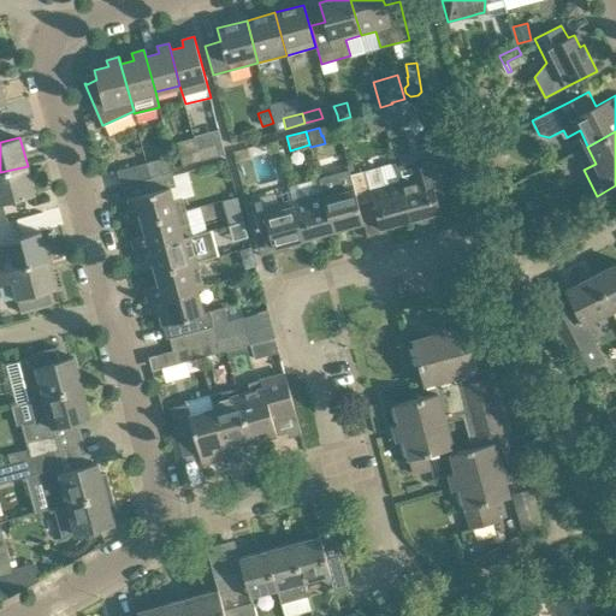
[(200,161),(196,150),(194,137),(177,142),(183,166),(200,161)]
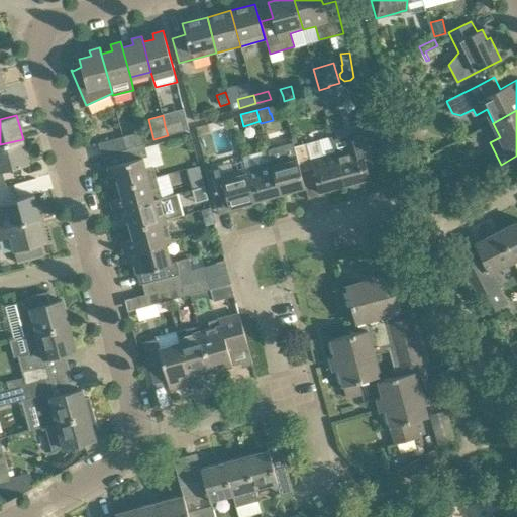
[(168,135),(182,132),(179,122),(165,126),(168,135)]
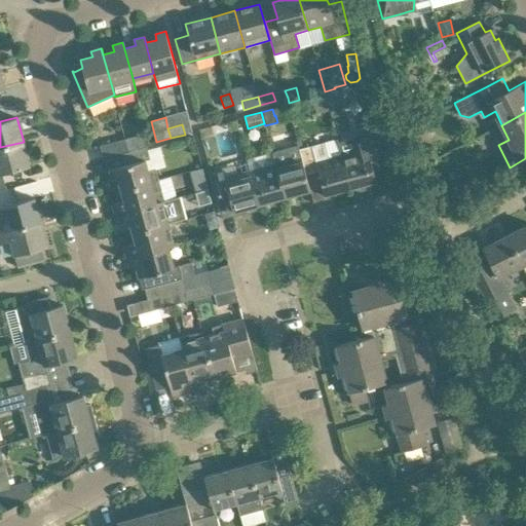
[(384,161),(377,136),(375,130),(350,137),(338,141),(350,188),(353,187),(355,193),(366,190),(365,184),(376,181),(372,164),(384,161)]
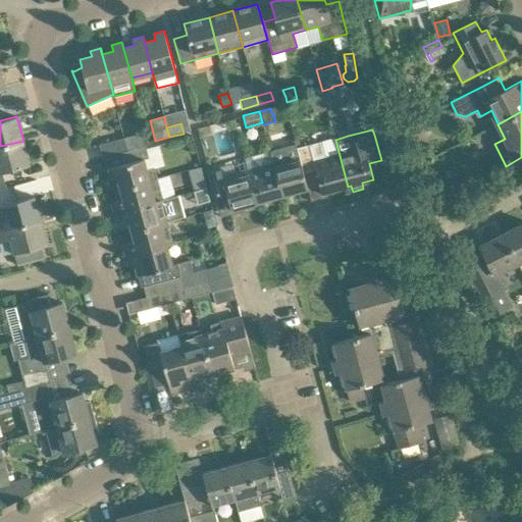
[(103,157),(119,152),(142,147),(146,146),(148,141),(146,133),(124,138),(100,144),(103,157)]
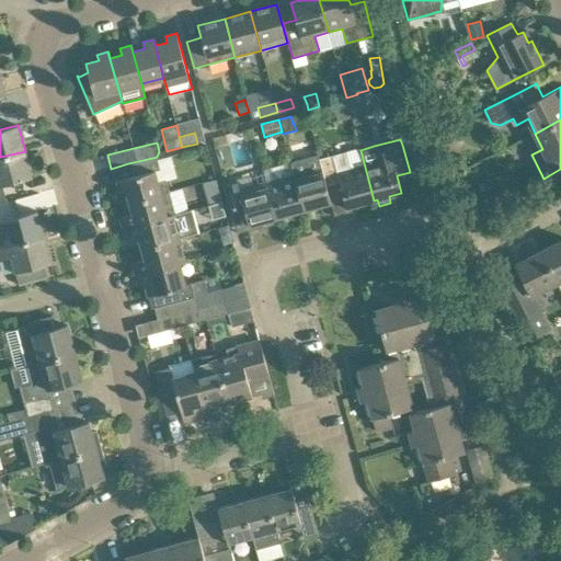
[(374,201),(361,150),(359,148),(345,151),(346,152),(333,156),(319,160),(321,168),(327,185),(340,182),(346,208),(374,201)]
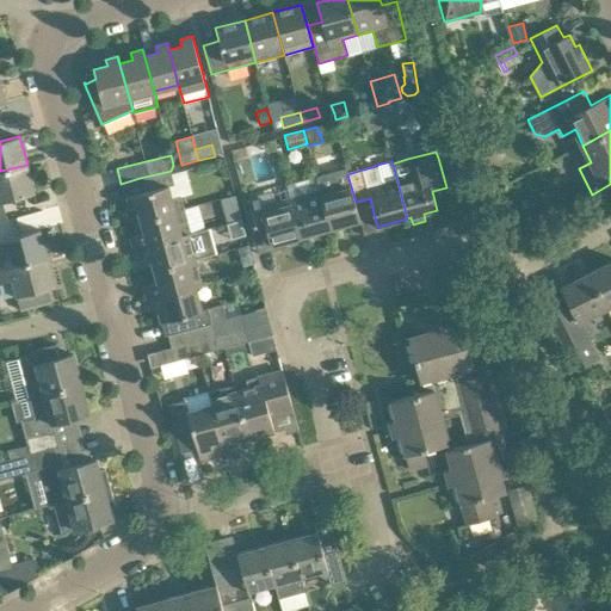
[(4,202),(35,193),(28,165),(0,171),(0,221),(7,220),(4,202)]
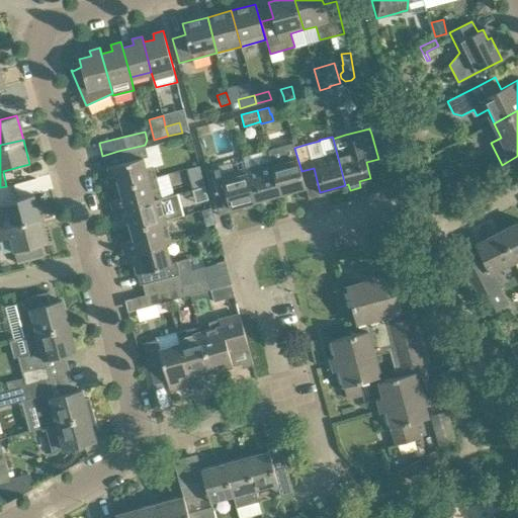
[(268,150),(279,194),(306,187),(301,171),(296,155),(294,148),(293,143),(268,150)]
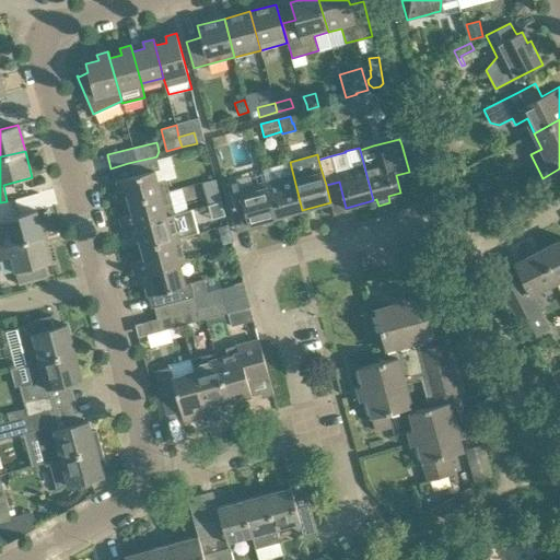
[(154,171),(160,170),(156,156),(151,159),(128,163),(131,176),(117,179),(120,191),(124,203),(170,190),(166,181),(158,183),(154,171)]
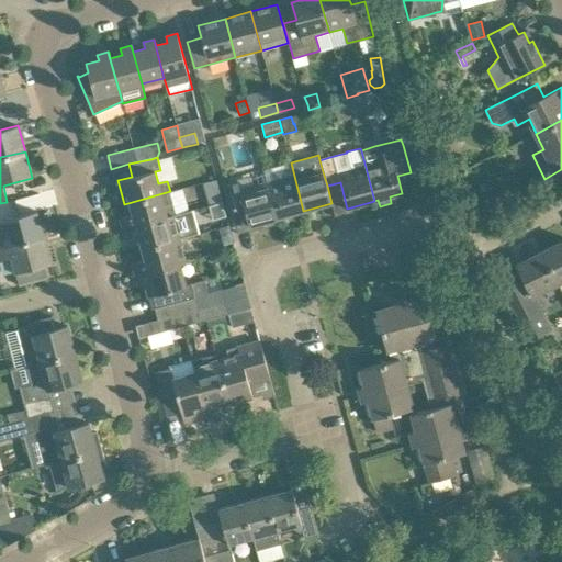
[(453,176),(468,168),(463,159),(450,166),(453,176)]
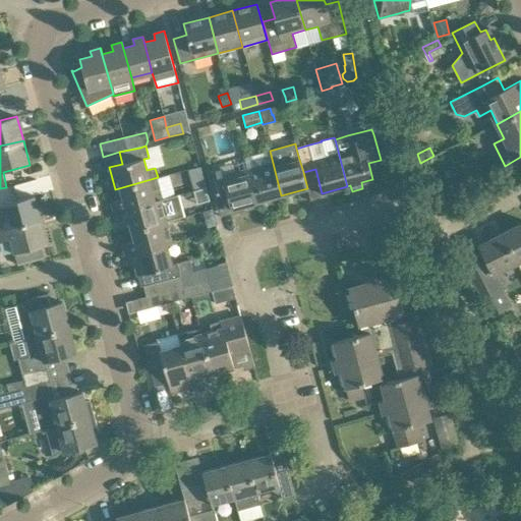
[(247,169),(256,203),(281,195),(270,151),(244,157),(245,159),(244,159),(247,169)]
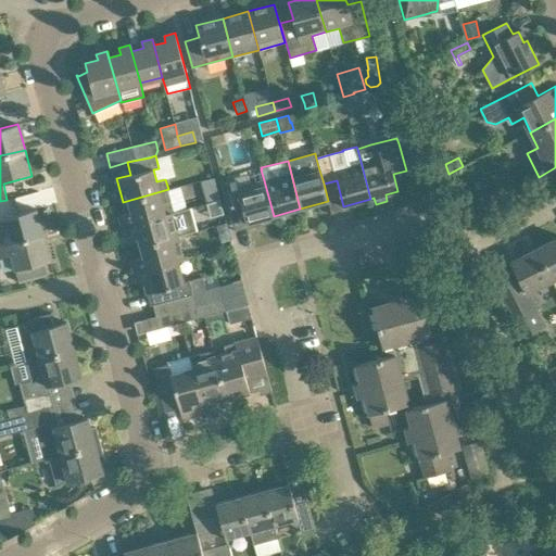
[(213,215),(226,211),(216,175),(203,179),(213,215)]
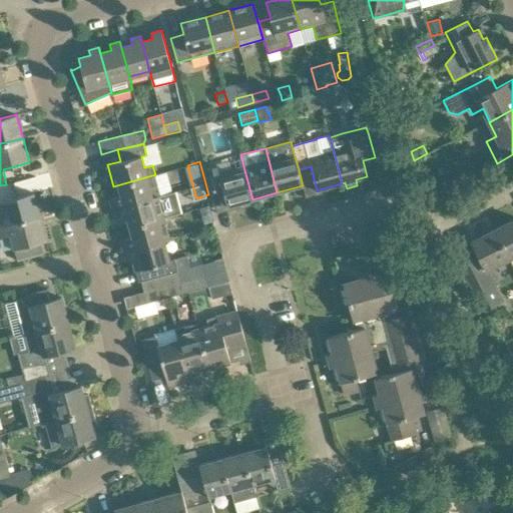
[(216,166),(205,169),(206,173),(211,193),(223,190),(227,205),(238,202),(239,208),(251,204),(250,199),(252,199),(243,166),(218,172),(216,166)]
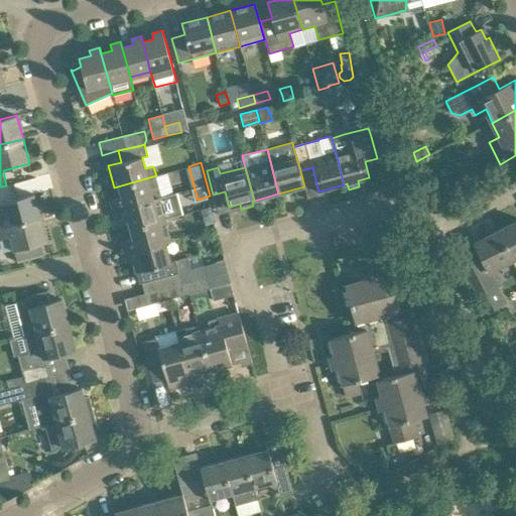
[(151,188),(159,186),(156,175),(114,187),(117,199),(110,200),(113,210),(154,199),(151,188)]
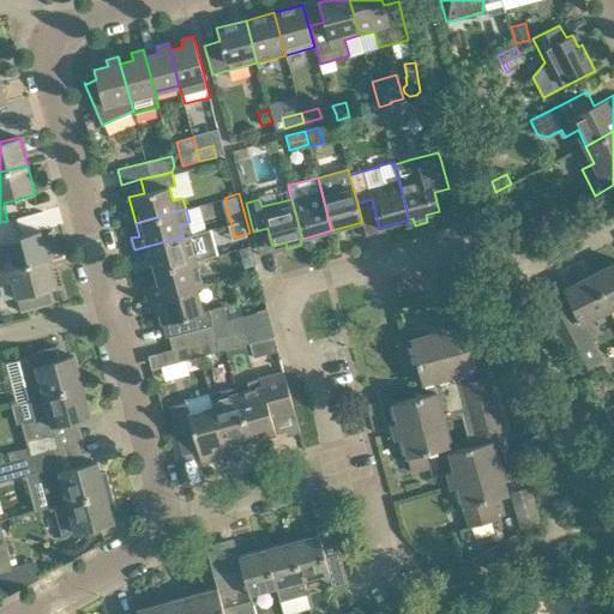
[(0,271),(48,259),(40,230),(17,238),(2,241),(0,241),(0,271)]
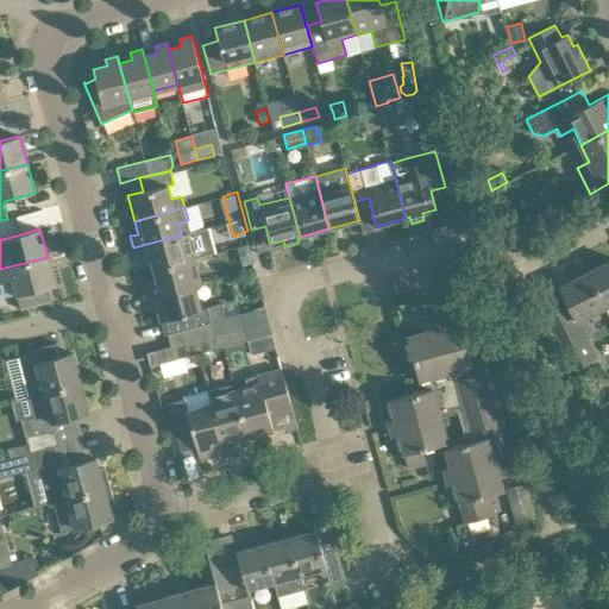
[(150,256),(154,269),(194,258),(208,255),(202,230),(182,234),(133,248),(137,259),(150,256)]
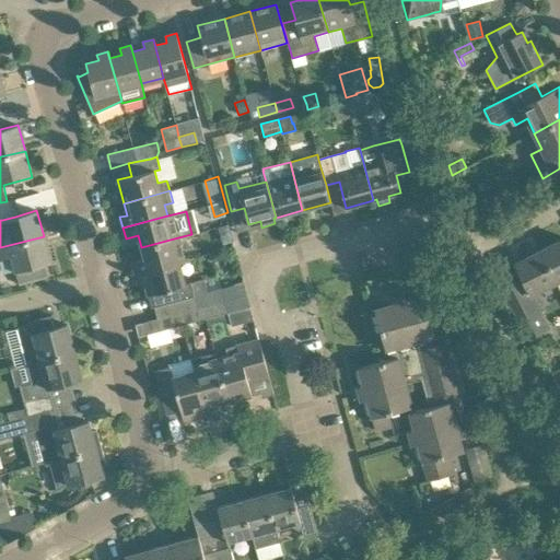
[(44,264),(50,263),(44,236),(0,247),(0,259),(12,257),(19,284),(48,277),(44,264)]
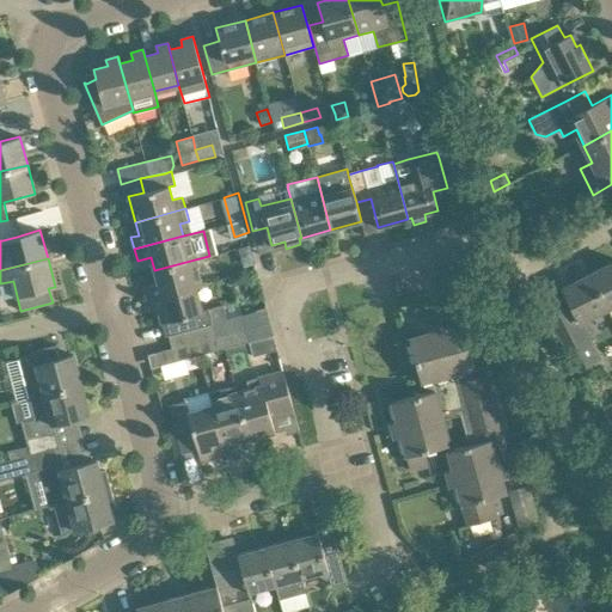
[(145,287),(147,299),(202,285),(195,259),(154,270),(158,283),(145,287)]
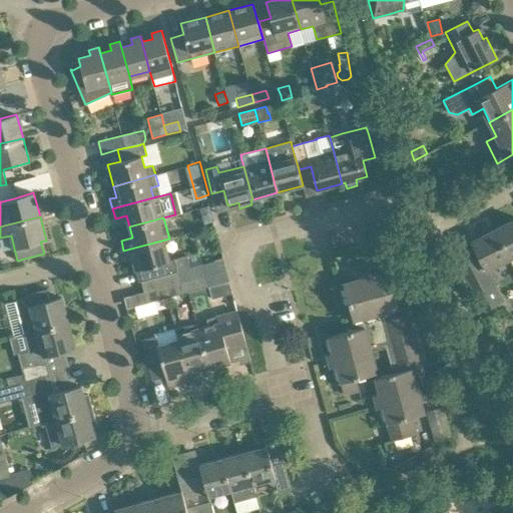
[(512,219),(495,229),(509,259),(512,255),(512,219)]
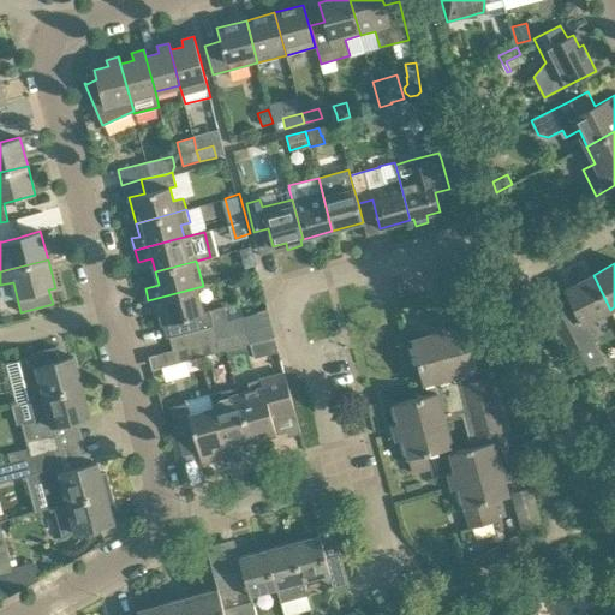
[(585,323),(604,312),(610,310),(593,275),(566,290),(574,305),(550,317),(580,375),(605,359),(585,323)]
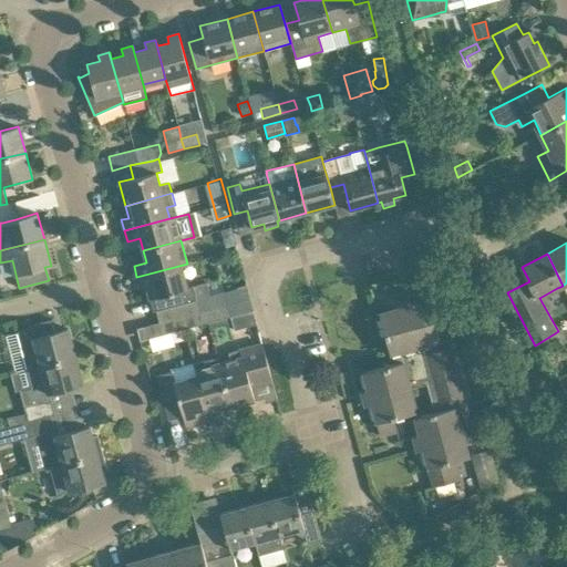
[(156,310),(196,300),(210,297),(206,282),(187,288),(182,267),(187,265),(187,264),(136,277),(140,288),(146,286),(150,299),(151,298),(154,311),(156,310)]
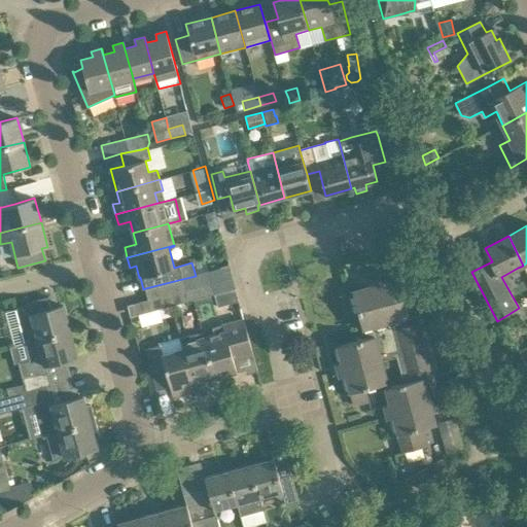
[(369,280),(370,286),(353,290),(351,284),(338,288),(343,306),(355,302),(362,328),(365,327),(369,338),(383,334),(390,331),(397,356),(405,383),(433,375),(419,321),(411,323),(399,282),(406,280),(400,262),(383,267),(387,281),(383,283),(381,277),(369,280)]
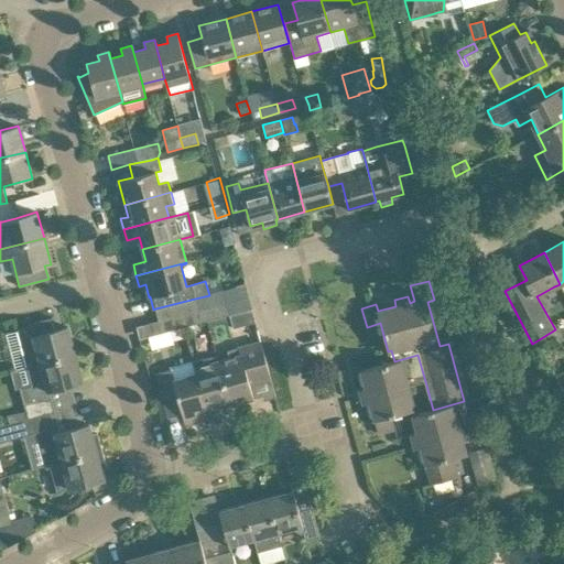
[(224,291),(209,295),(195,299),(199,311),(227,303),(224,291)]
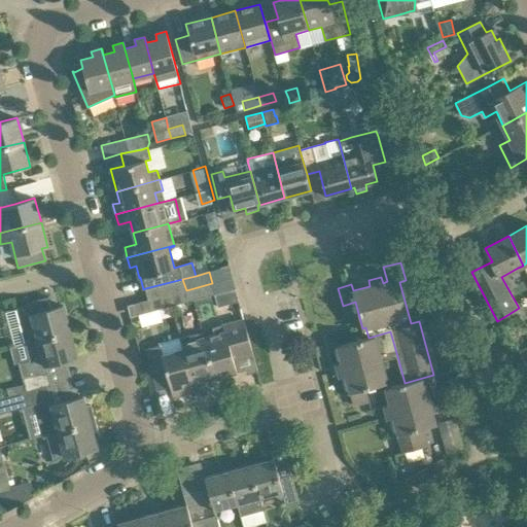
[(182,279),(145,288),(148,300),(186,290),(182,279)]
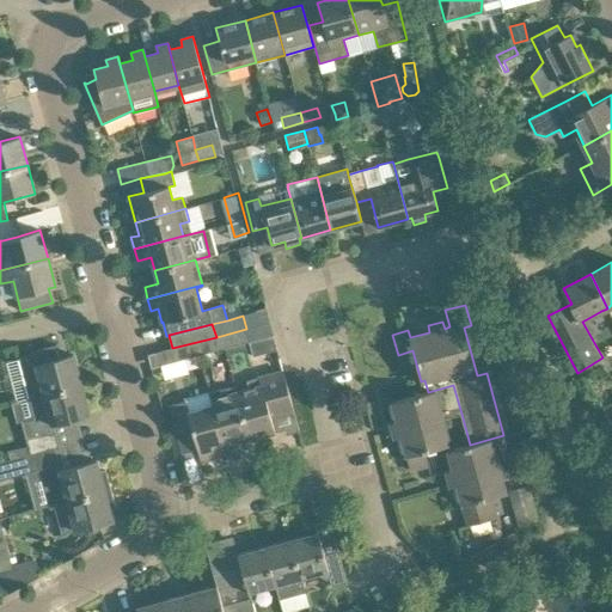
[(246,329),(216,337),(220,349),(225,348),(244,343),(250,342),(246,329)]
